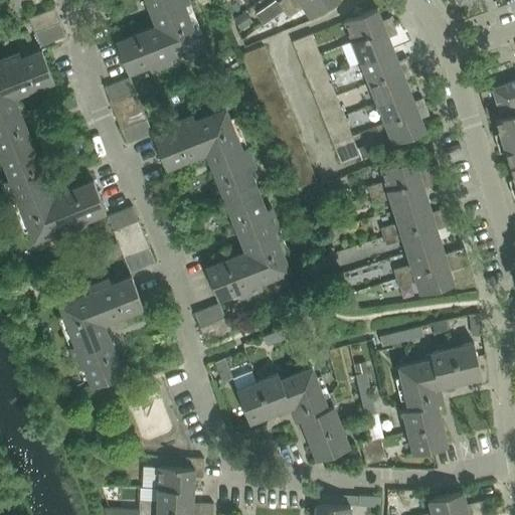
[(190,2),(189,0),(147,0),(157,25),(117,40),(129,72),(149,64),(152,69),(173,61),(171,55),(201,44),(185,4),(190,2)]
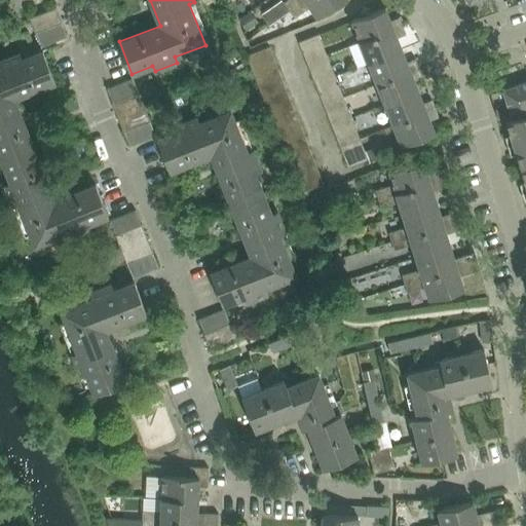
[(288,0),(285,2),(291,9),(303,0),(288,0)]
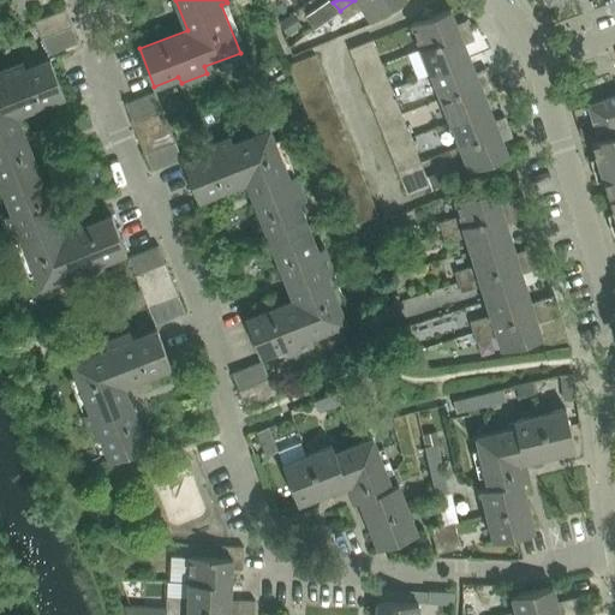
[(354,0),(340,11),(346,21),(363,7),(372,21),(401,0),(354,0)]
